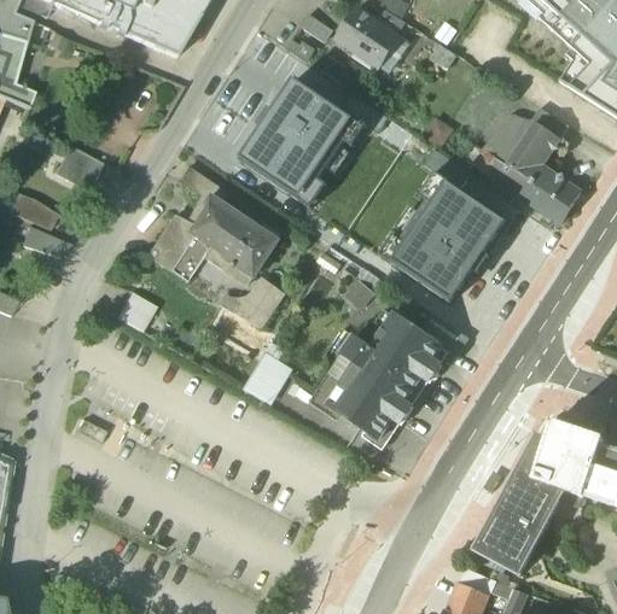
[(0,0),(0,33),(28,41),(28,42),(34,21),(15,12),(18,5),(21,0),(0,0)]
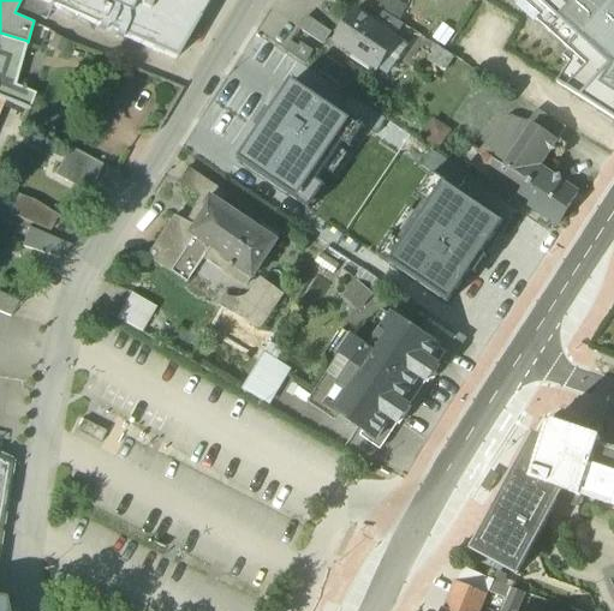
[(53,4),(45,0),(21,0),(18,5),(47,17),(53,4)]
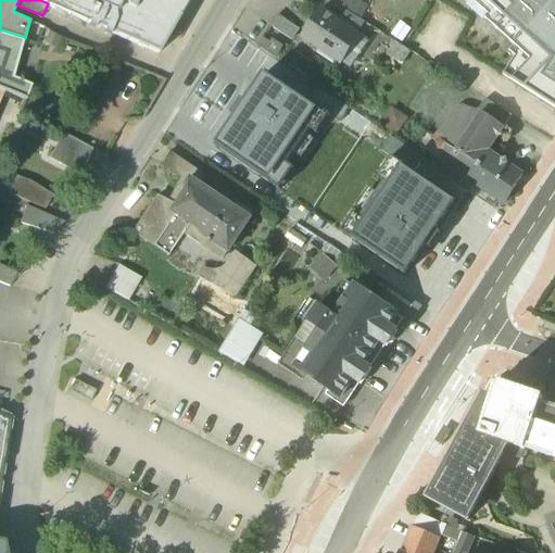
[(40,0),(48,3),(159,52),(188,0),(40,0)]
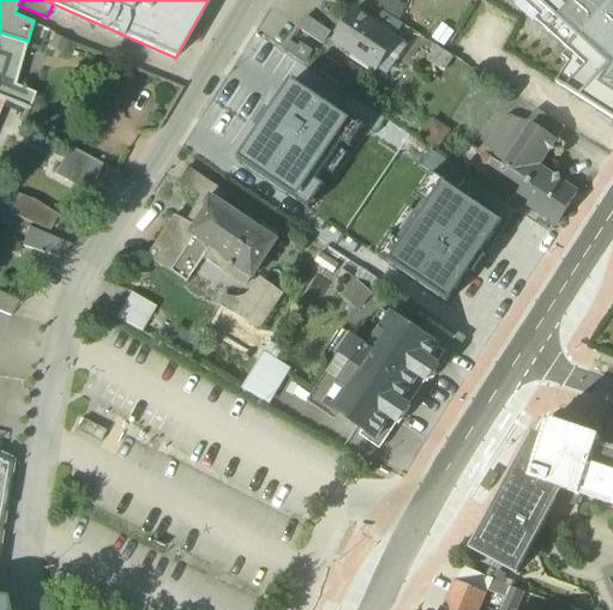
[(515,0),(569,48),(587,65),(565,85),(612,116),(612,0),(515,0)]
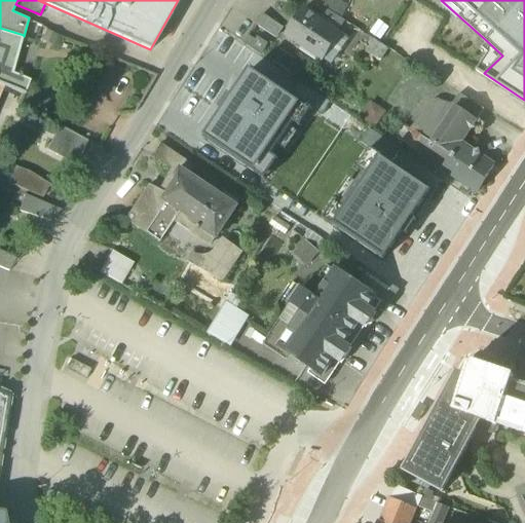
[(304,6),(287,33),(323,58),(341,31),(304,6)]
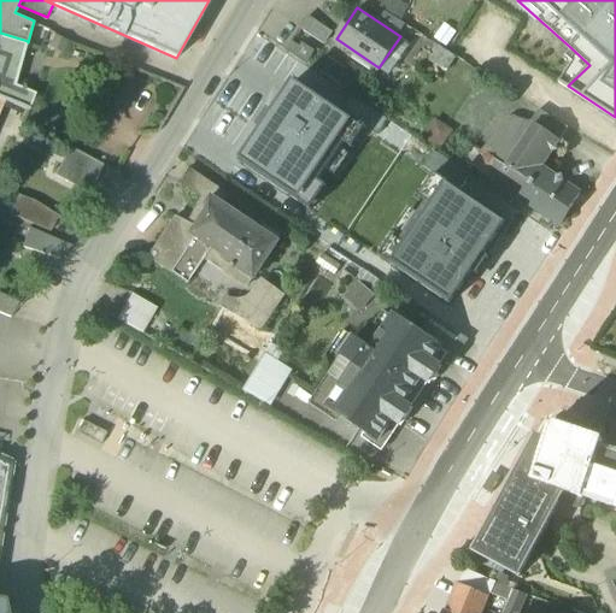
[(333,30),(309,15),(300,27),(324,42),(333,30)]
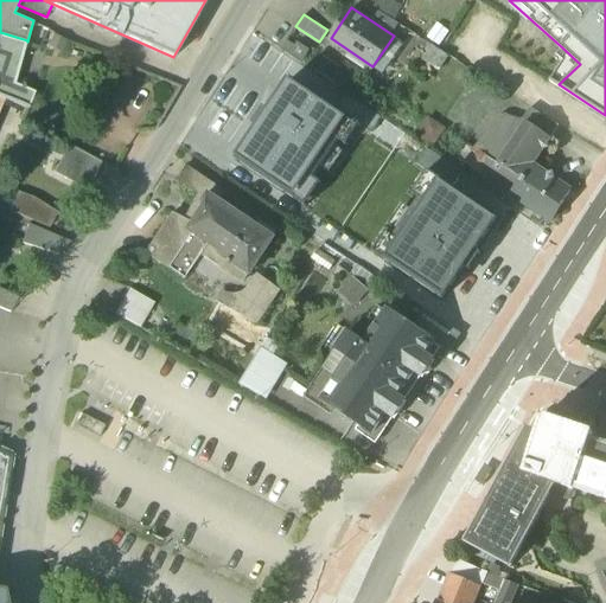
[(27,40),(0,32),(0,76),(16,83),(27,40)]
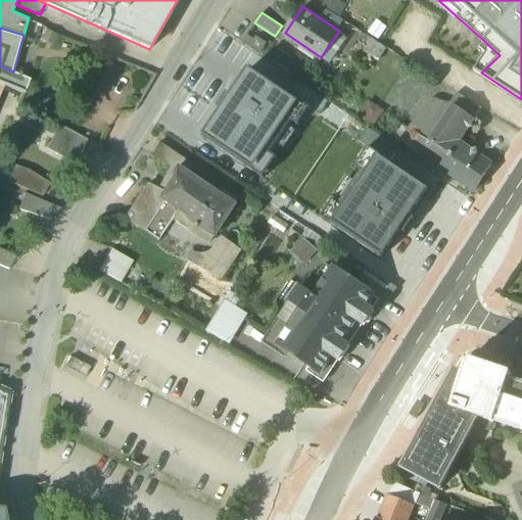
[(500,55),(484,41),(479,46),(485,51),(474,68),(481,73),(500,55)]
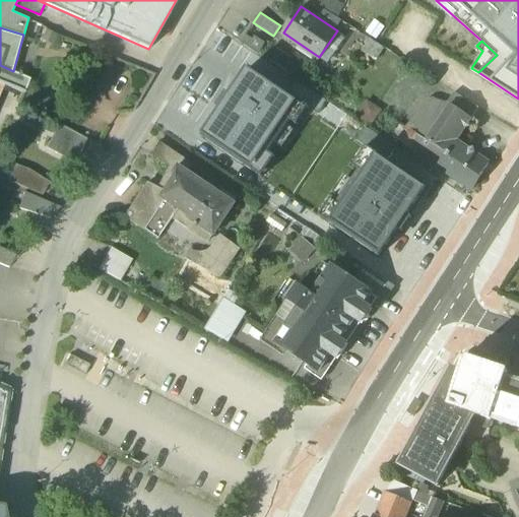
[(13,71),(0,65),(0,80),(4,83),(25,91),(29,78),(13,71)]
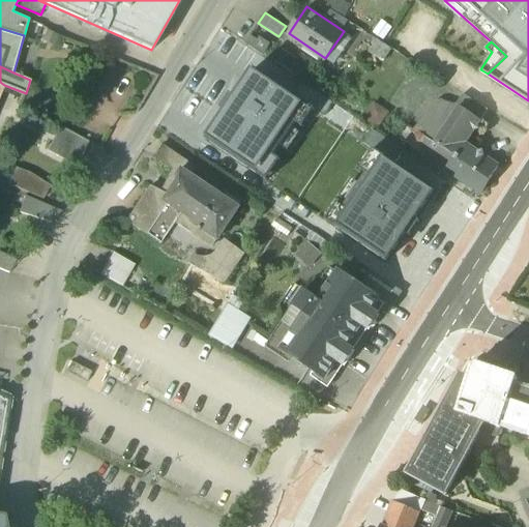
[(294,93),(255,67),(236,95),(231,92),(221,107),(225,110),(206,138),(257,172),(270,153),(274,156),(298,120),(294,118),(305,100),(294,93)]
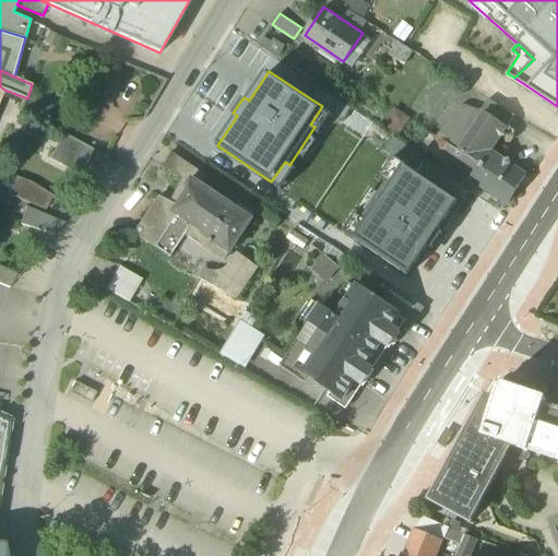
[(352,107),(319,85),(310,98),(322,106),(342,120),(352,107)]
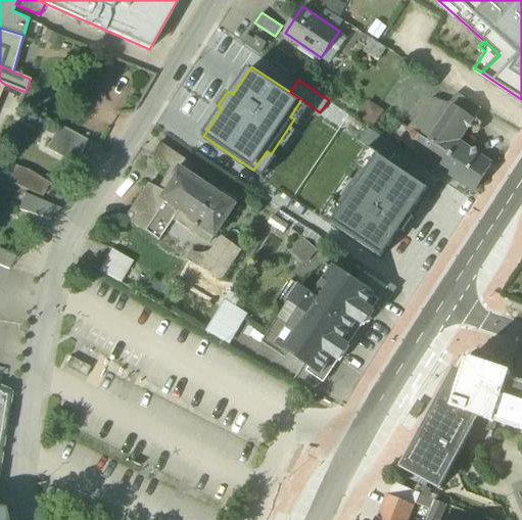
[(482,106),(458,91),(451,101),(475,117),(482,106)]
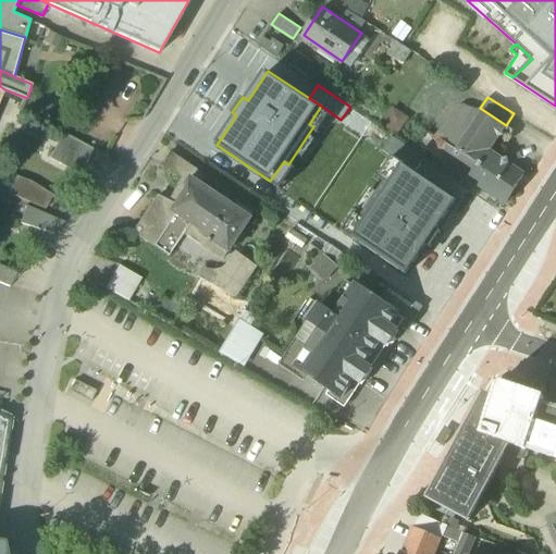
[(407,115),(394,107),(382,123),(395,133),(407,115)]
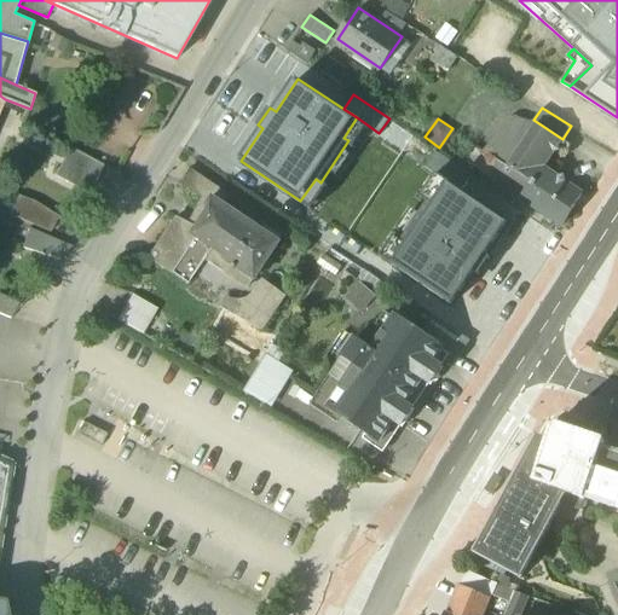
[(529,127),(521,122),(517,120),(512,121),(507,125),(489,152),(501,161),(572,208),(583,192),(566,180),(565,174),(559,175),(544,166),(554,151),(560,150),(559,144),(562,139),(533,120),(529,127)]
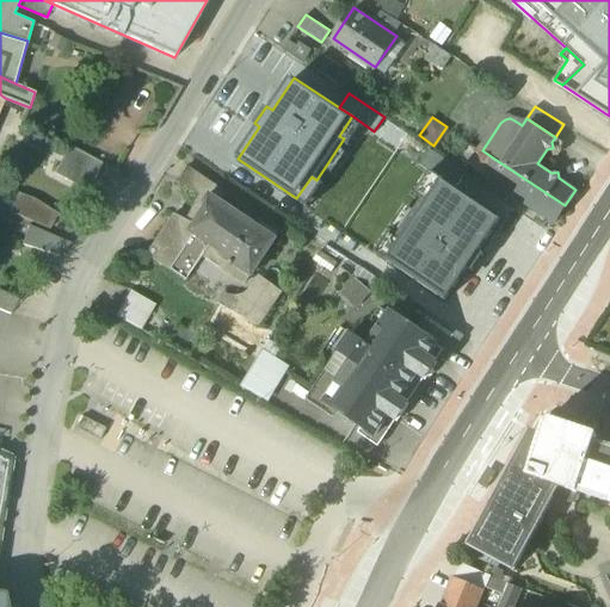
[(481,150),(468,142),(458,155),(485,173),(490,166),(494,159),(482,150),(482,149),(481,150)]
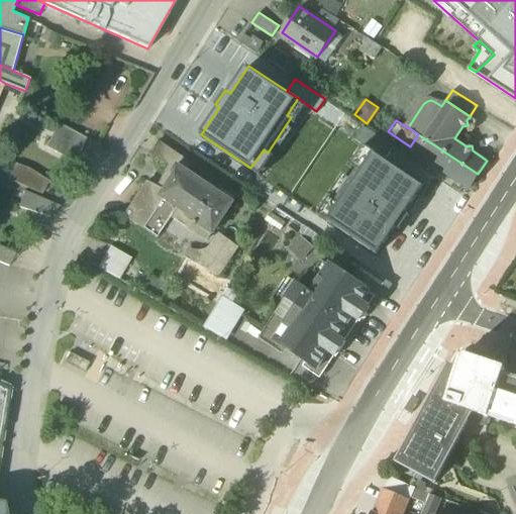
[(88,136),(59,121),(45,145),(75,161),(88,136)]
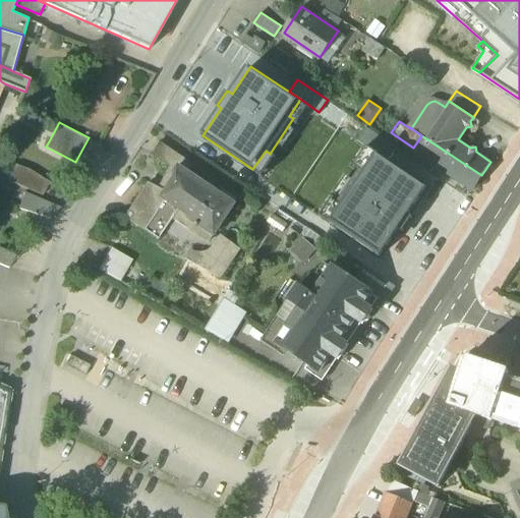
[(389,160),(398,147),(367,126),(359,139),(378,153),(389,160)]
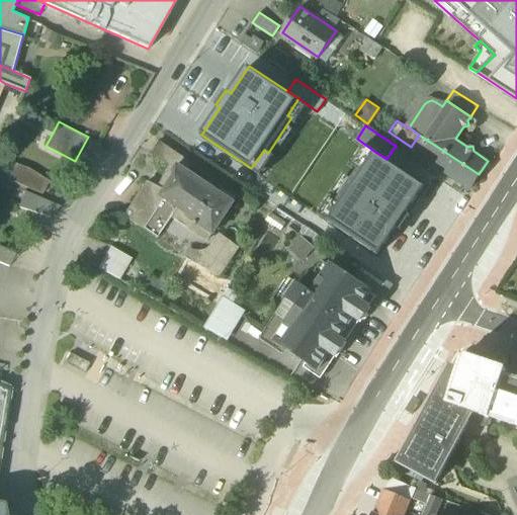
[(479,174),(419,135),(415,141),(424,147),(421,152),(438,163),(437,164),(470,187),(479,174)]
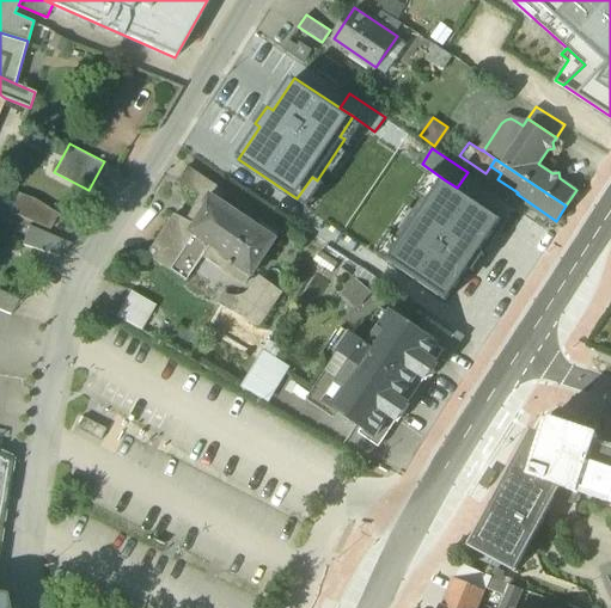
[(219,185),(190,165),(179,179),(206,198),(211,192),(213,195),(219,185)]
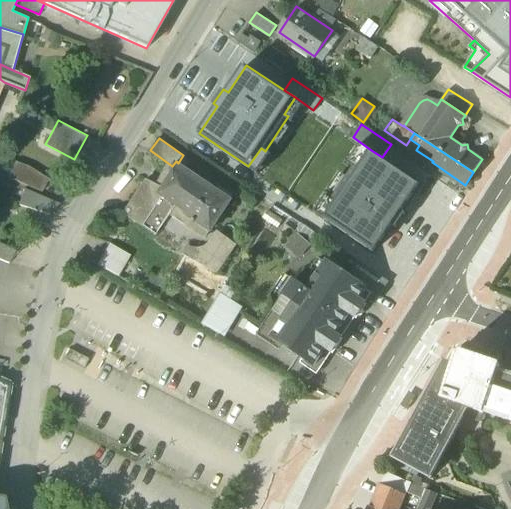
[(325,218),(373,250),(392,223),(396,226),(406,212),(401,209),(420,183),(382,157),(371,150),(359,168),(356,165),(332,199),(336,202),(325,218)]
